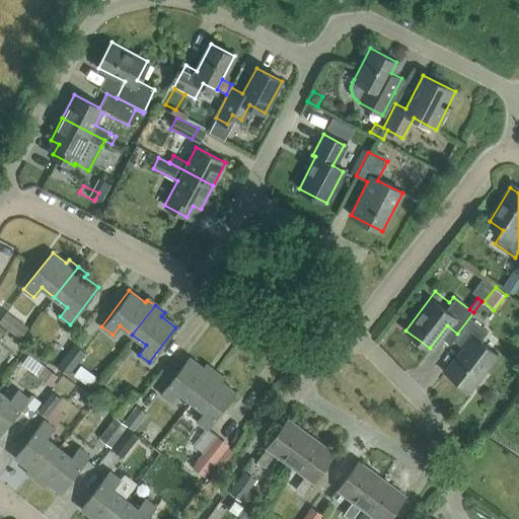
[(28,328),(7,312),(0,320),(0,323),(20,340),(28,328)]
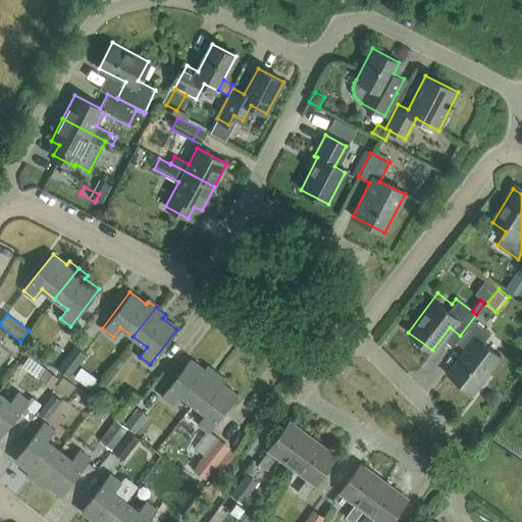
[(476,314),(460,335),(456,342),(466,349),(449,372),(473,390),(500,354),(482,342),(490,332),(473,319),(476,314)]
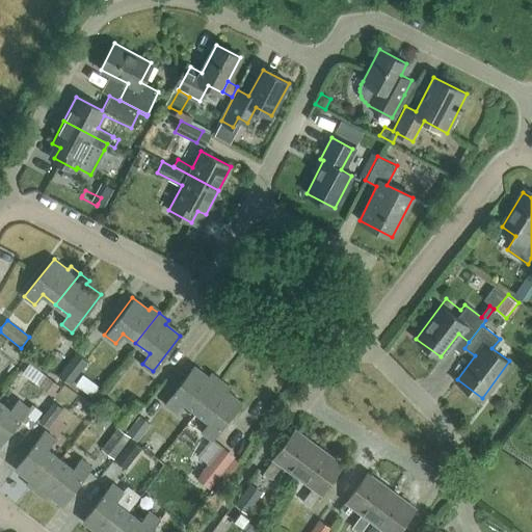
[(71,386),(88,363),(76,352),(58,375),(71,386)]
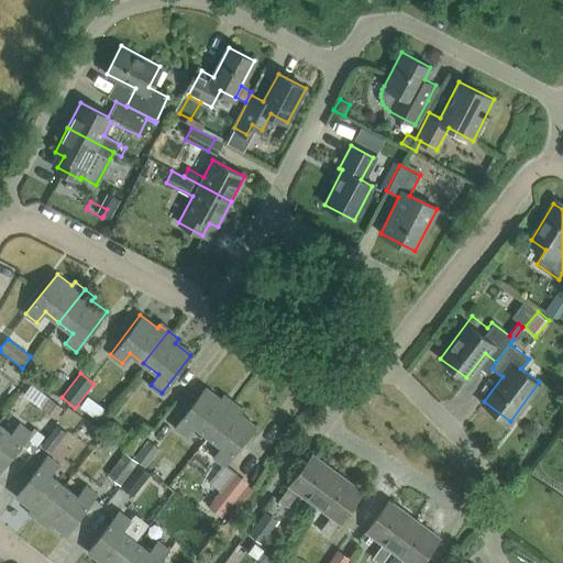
[(208,434),(232,404),(222,396),(220,399),(203,387),(174,428),(186,437),(195,424),(208,434)]
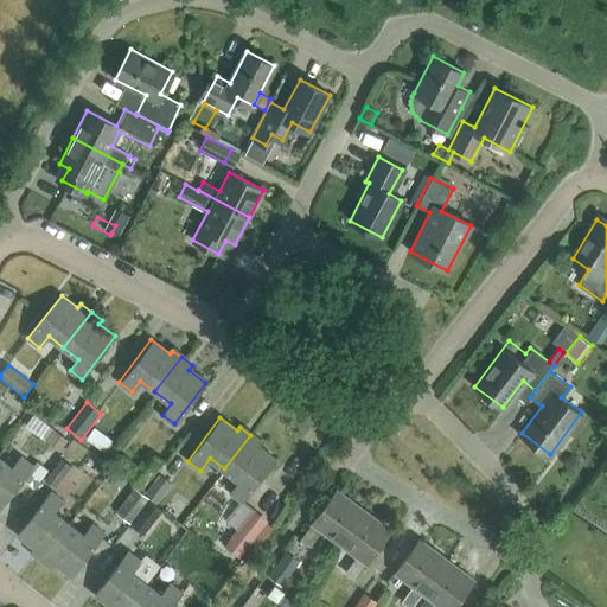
[(101,425),(93,436),(112,451),(120,439),(101,425)]
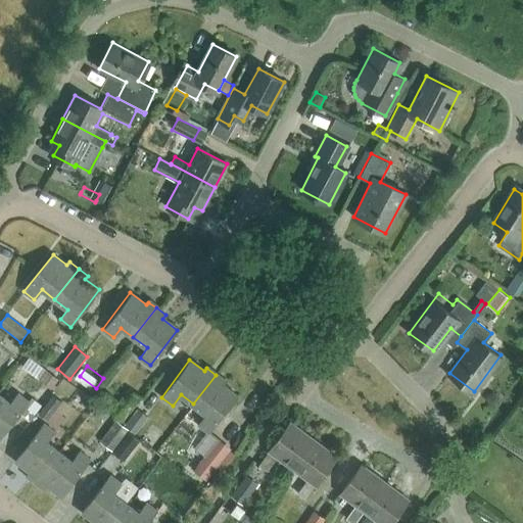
[(51,387),(58,378),(47,369),(40,379),(51,387)]
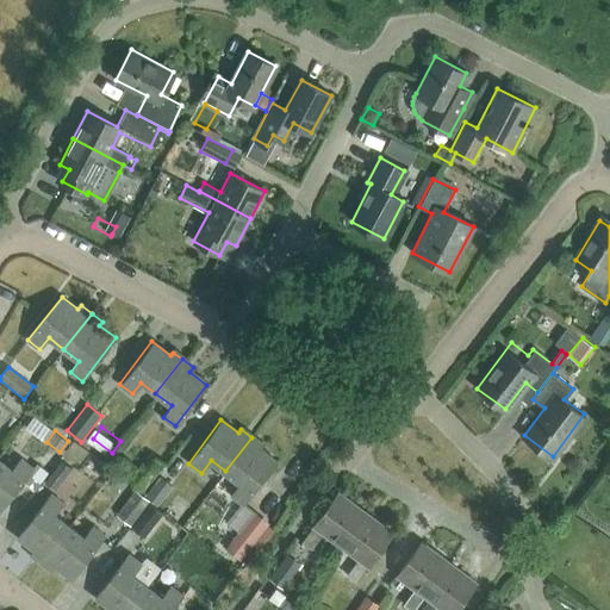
[(244,505),(277,462),(259,448),(261,444),(251,437),(225,471),(242,483),(232,496),(244,505)]
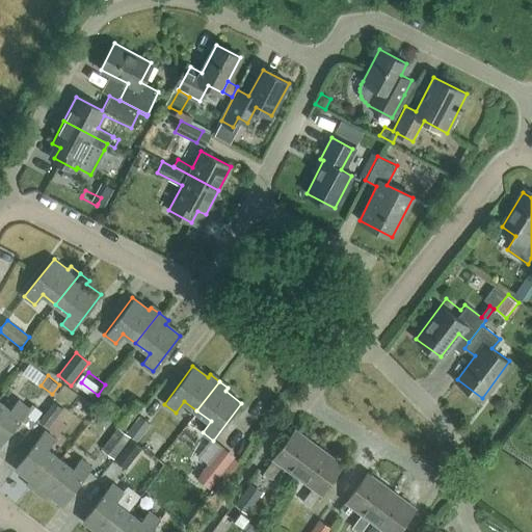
[(0,445),(29,408),(19,400),(10,409),(0,401),(0,445)]
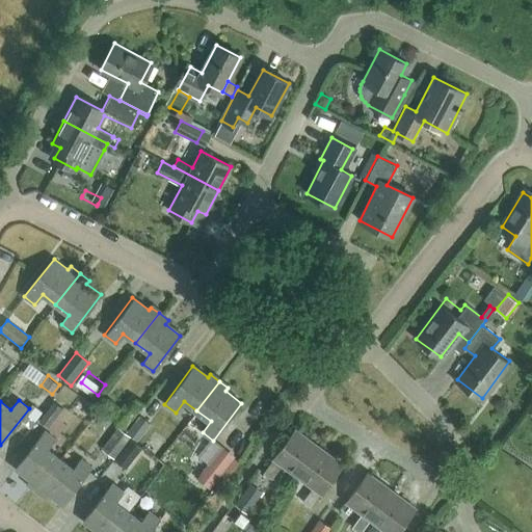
[(53,401),(38,420),(48,427),(61,408),(53,401)]
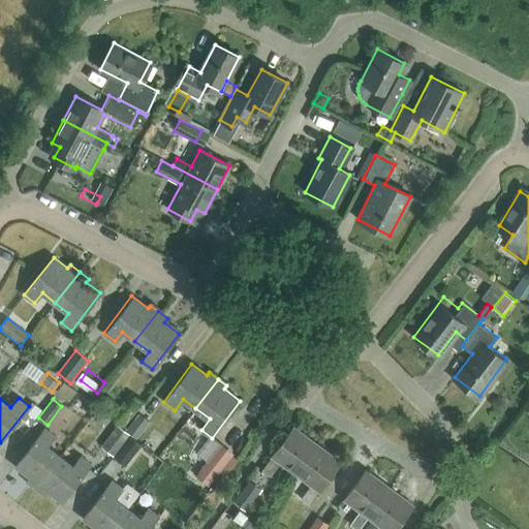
[(136,438),(150,422),(139,413),(126,429),(136,438)]
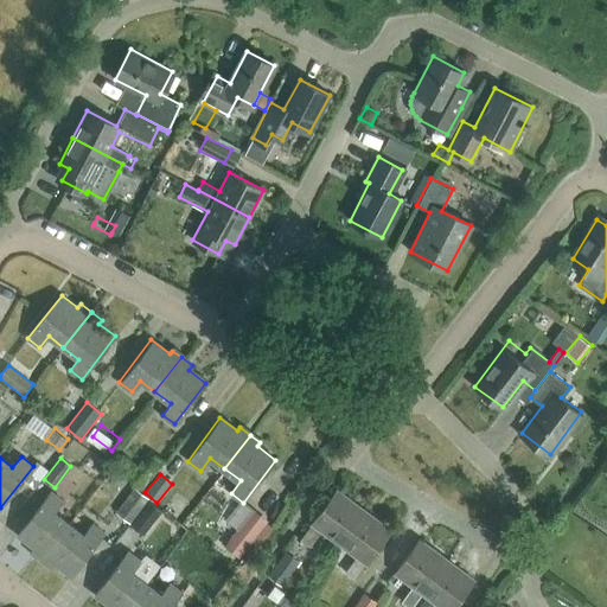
[(147,500),(149,498),(140,492),(141,491),(136,486),(135,487),(116,512),(131,523),(147,500)]
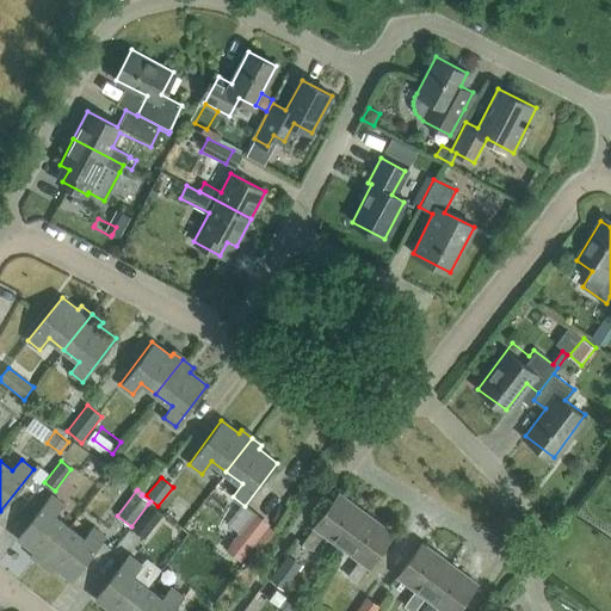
[(341,545),(365,513),(338,493),(302,542),(312,549),(323,534),(341,545)]
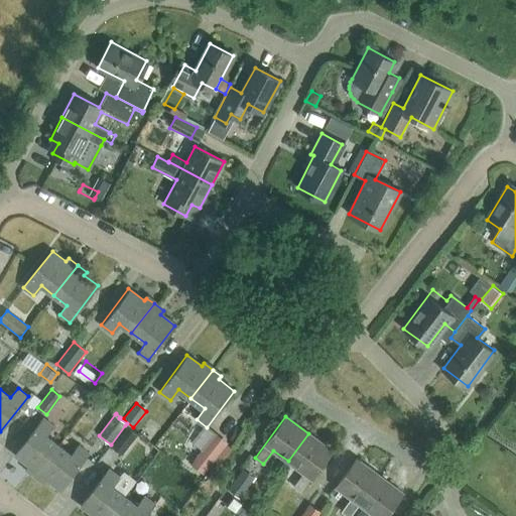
[(34,476),(58,443),(45,434),(52,425),(42,417),(15,455),(26,464),(23,468),(34,476)]
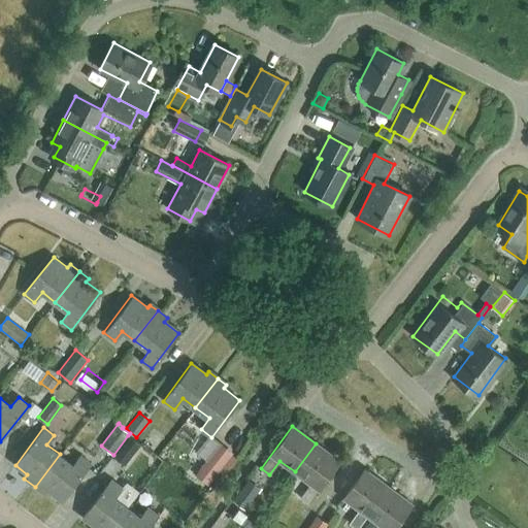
[(128,435),(113,455),(125,464),(140,444),(128,435)]
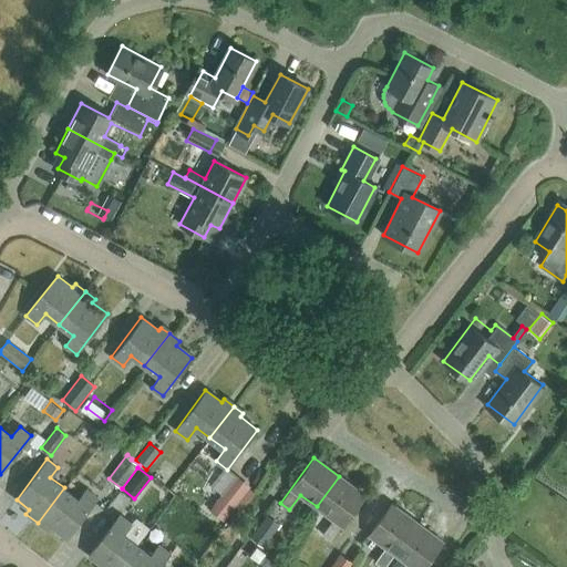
[(225,521),(250,487),(236,476),(210,509),(225,521)]
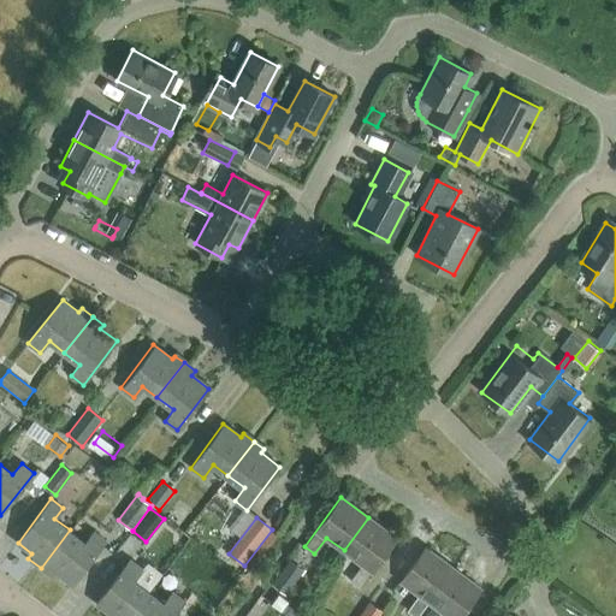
[(359,587),(396,537),(368,517),(344,550),(362,564),(350,581),(359,587)]
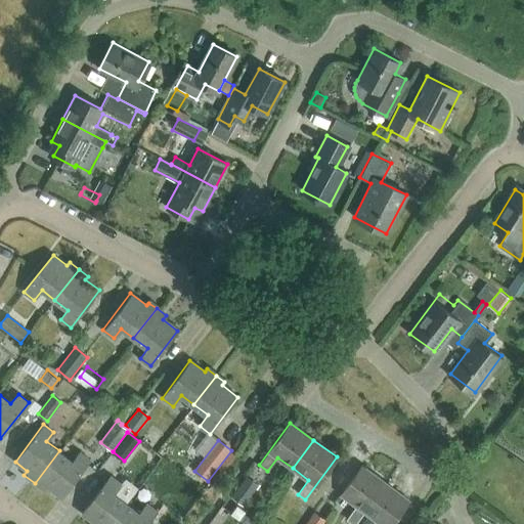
[(61,496),(89,459),(80,451),(73,461),(59,450),(35,483),(45,491),(48,486),(61,496)]
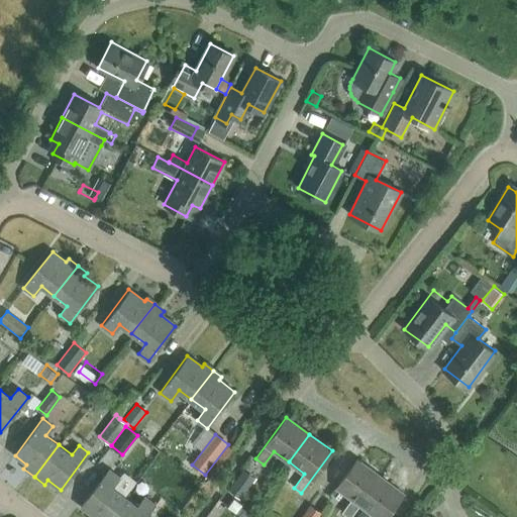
[(358,505),(380,477),(356,459),(335,488),(350,500),(341,512),(347,516),(348,516),(357,505),(358,505)]
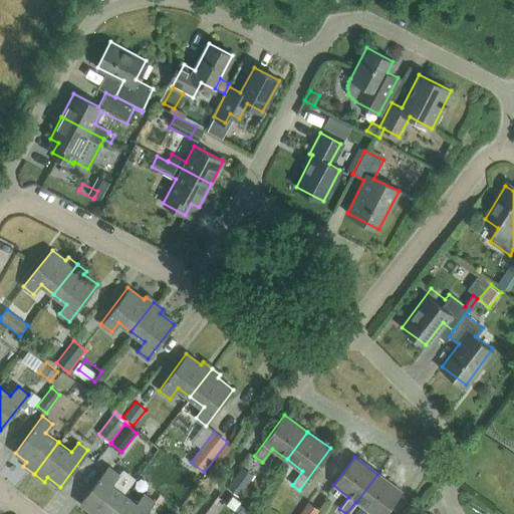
[(107,513),(124,493),(111,483),(118,474),(108,467),(80,503),(93,513),(92,513),(107,513)]
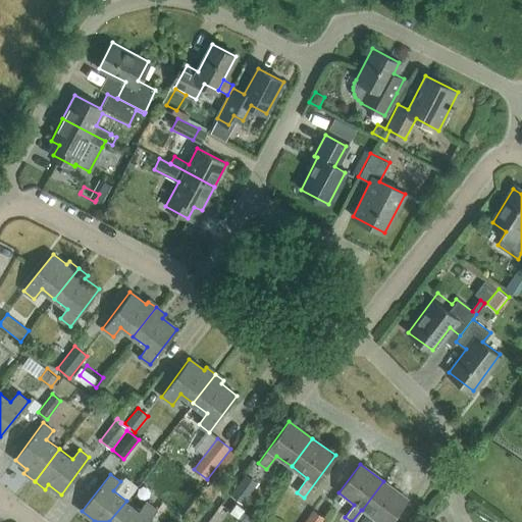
[(243,504),(258,483),(246,474),(231,496),(243,504)]
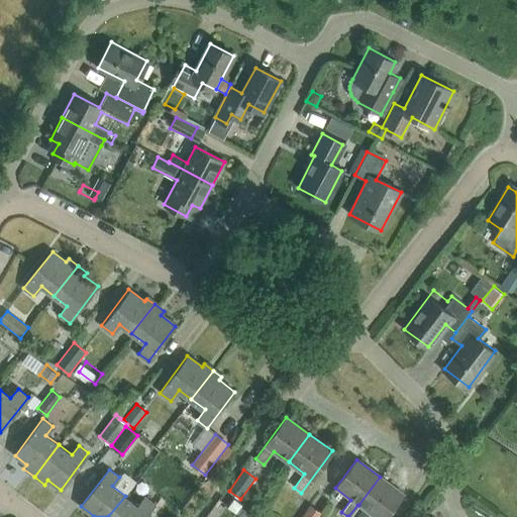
[(385,516),(403,494),(380,477),(358,505),(373,516),(372,516),(385,516)]
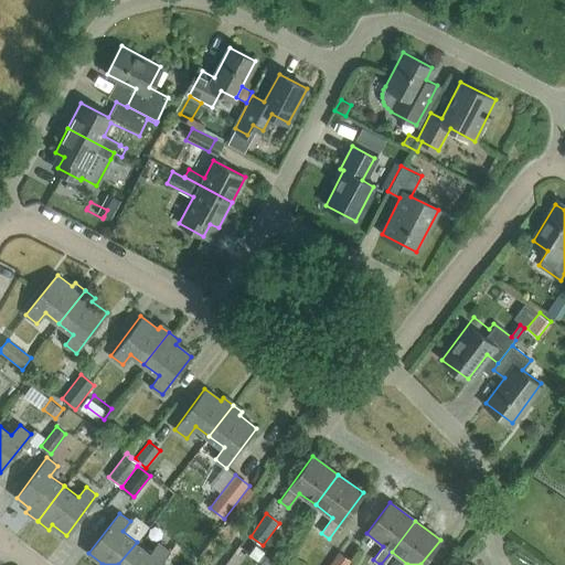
[(158,564),(169,551),(159,543),(152,553),(137,542),(118,564),(158,564)]
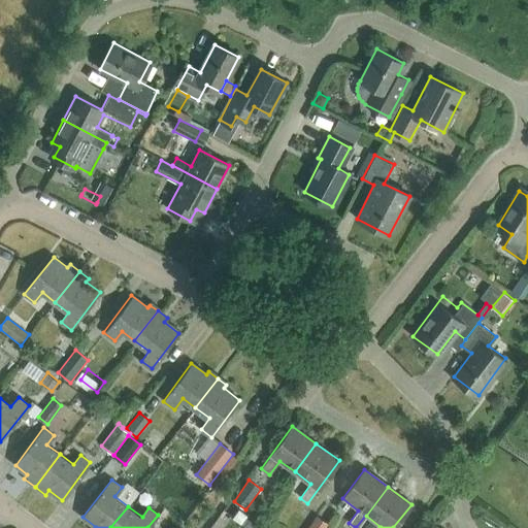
[(240,522),(245,516),(237,510),(233,517),(240,522)]
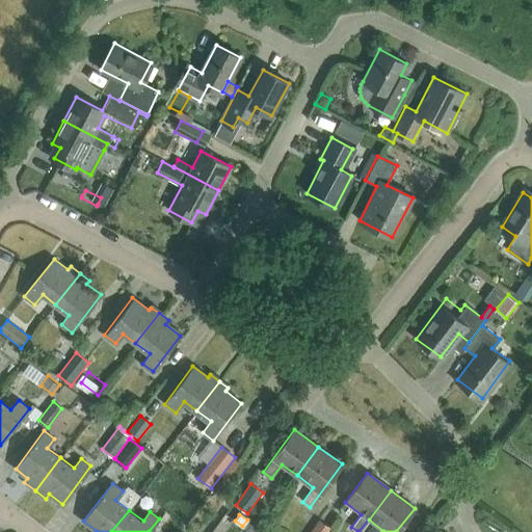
[(328,531),(331,528),(319,520),(310,531),(328,531)]
